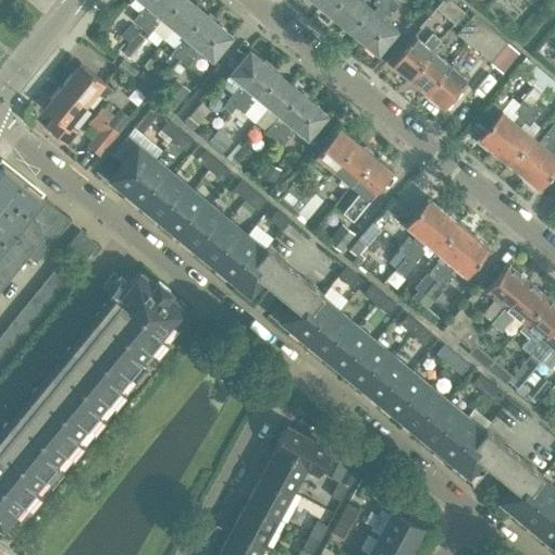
[(142,29),(165,0),(138,0),(151,10),(147,14),(144,12),(134,23),(142,29)]
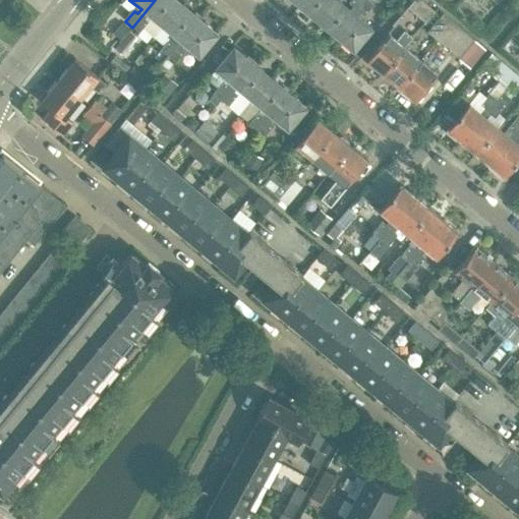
[(163,27),(182,5),(176,0),(155,0),(132,27),(139,33),(149,22),(146,19),(149,15),(163,27)]
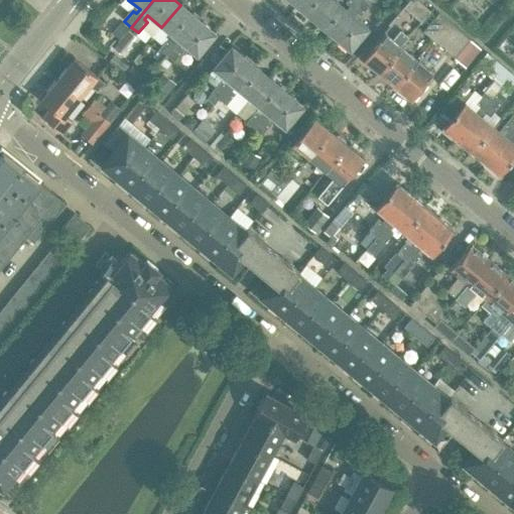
[(314,21),(332,0),(301,0),(296,6),(314,21)]
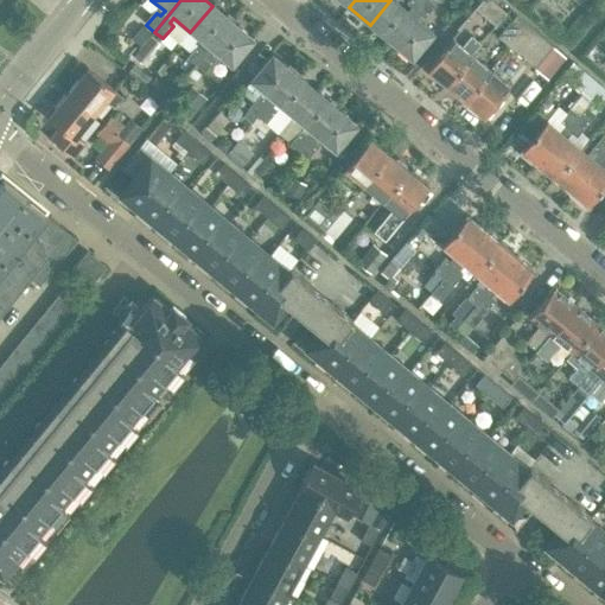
[(390,43),(426,0),(411,0),(407,5),(412,8),(408,12),(393,0),(390,0),(370,25),(390,43)]
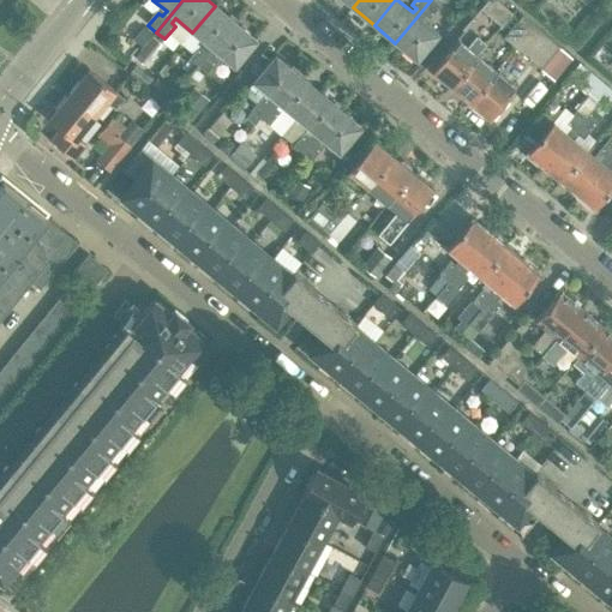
[(417,61),(439,35),(423,21),(425,16),(430,19),(441,7),(432,0),(431,0),(395,43),(417,61)]
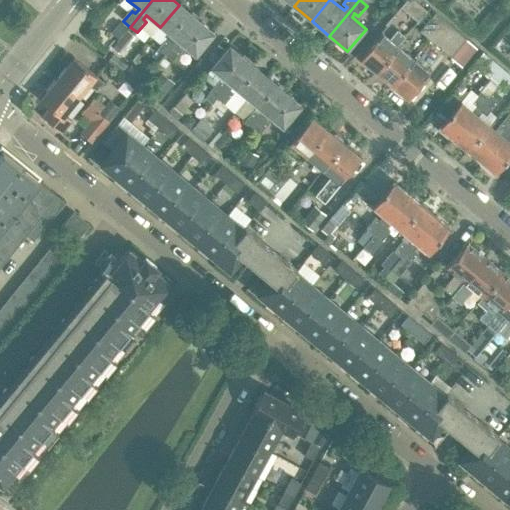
[(427,13),(411,0),(408,0),(401,9),(418,23),(427,13)]
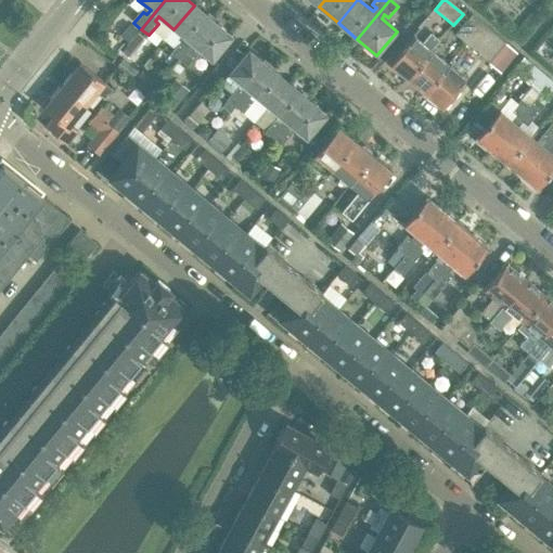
[(180,61),(213,21),(194,5),(174,29),(189,42),(185,46),(182,42),(172,54),(180,61)]
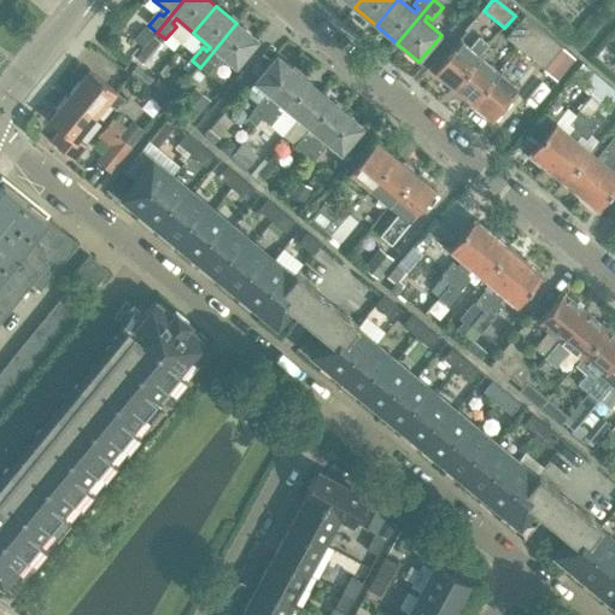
[(525,18),(507,40),(519,48),(536,28),(525,18)]
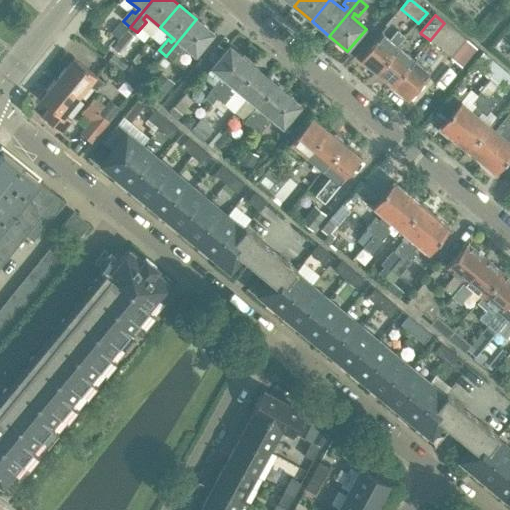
[(214,34),(196,19),(166,56),(173,62),(182,51),(179,49),(182,45),(196,57),(214,34)]
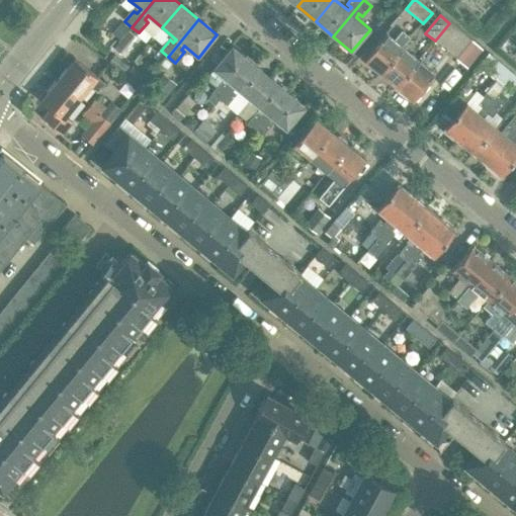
[(456,59),(471,40),(449,23),(435,40),(456,59)]
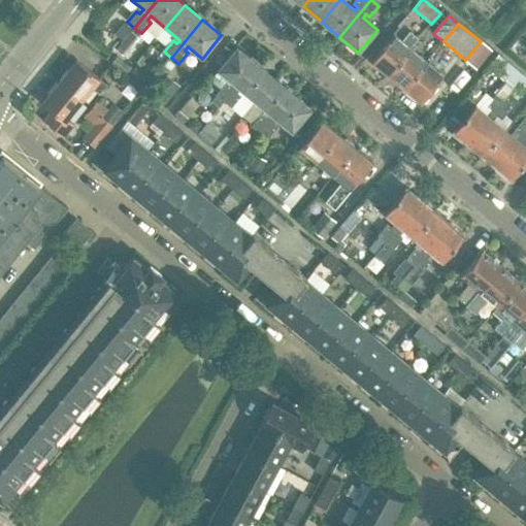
[(389,75),(411,48),(419,39),(409,32),(402,41),(394,35),(372,61),(377,66),(379,69),(384,73),(387,73),(389,75)]
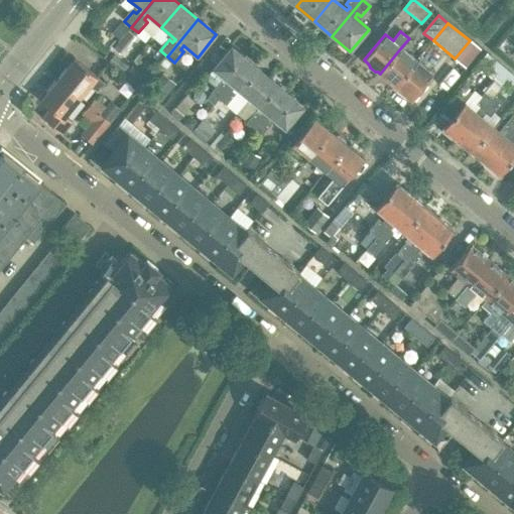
[(219,99),(250,62),(232,47),(213,70),(228,82),(224,86),(221,83),(212,93),(219,99)]
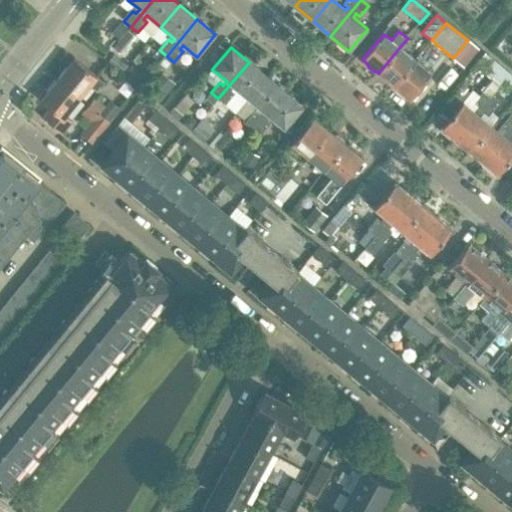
[(394,85),(415,60),(400,47),(378,73),(384,77),(385,80),(390,84),(392,84),(394,85)]
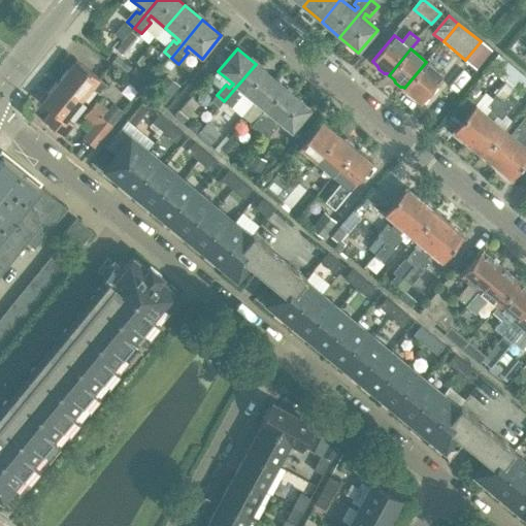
[(131,68),(117,56),(111,62),(126,74),(131,68)]
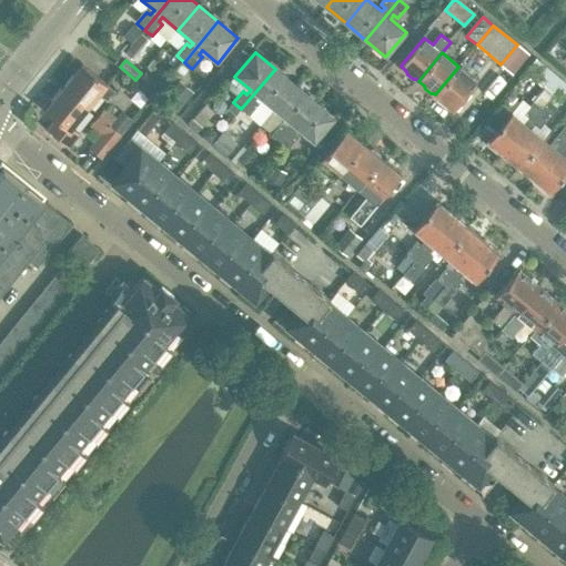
[(114,92),(83,66),(64,89),(88,109),(99,94),(107,101),(114,92)]
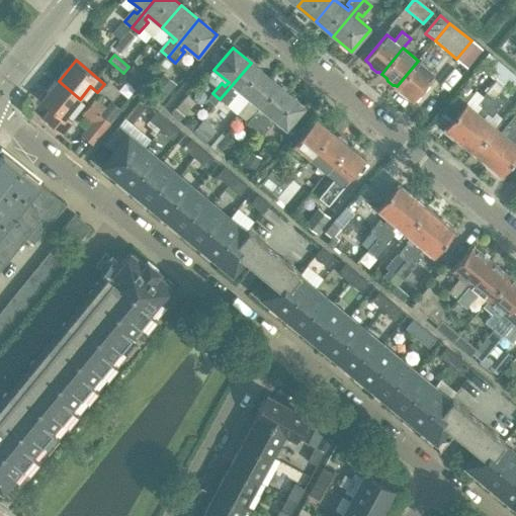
[(414,100),(435,75),(418,61),(397,86),(399,88),(400,91),(405,95),(408,95),(414,100)]
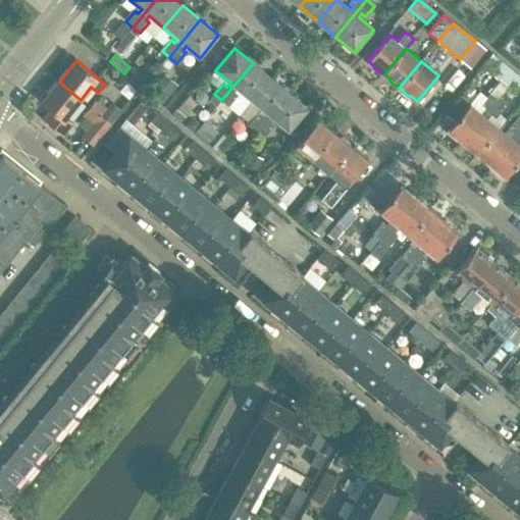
[(144,80),(138,74),(143,67),(137,62),(125,75),(138,87),(144,80)]
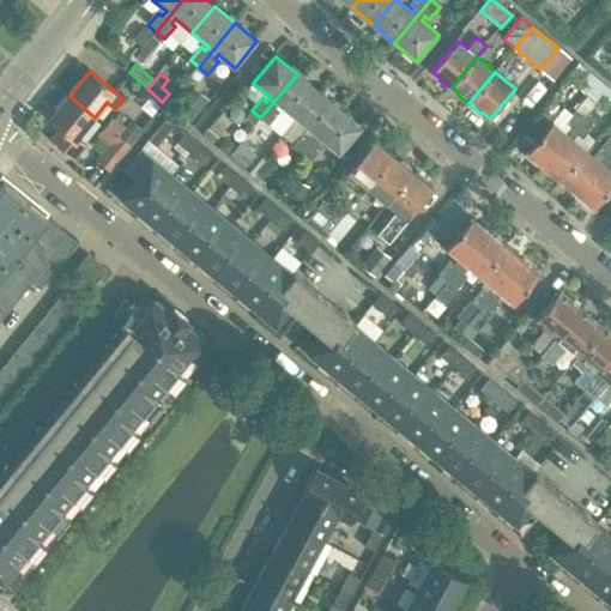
[(296,119),(318,91),(297,74),(260,118),(268,125),(279,113),(276,109),(279,106),(296,119)]
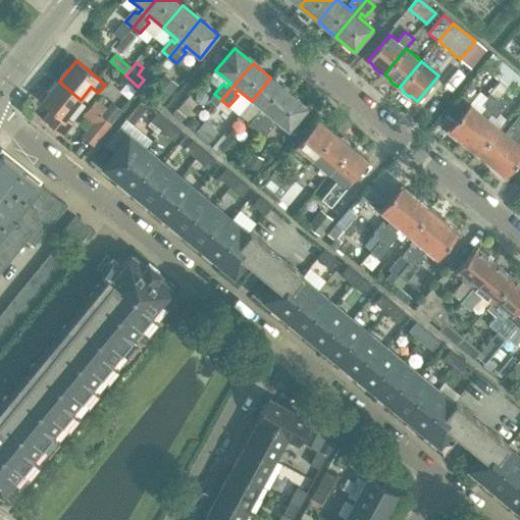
[(258,132),(290,93),(270,78),(252,101),(266,113),(263,117),(260,114),(251,125),(258,132)]
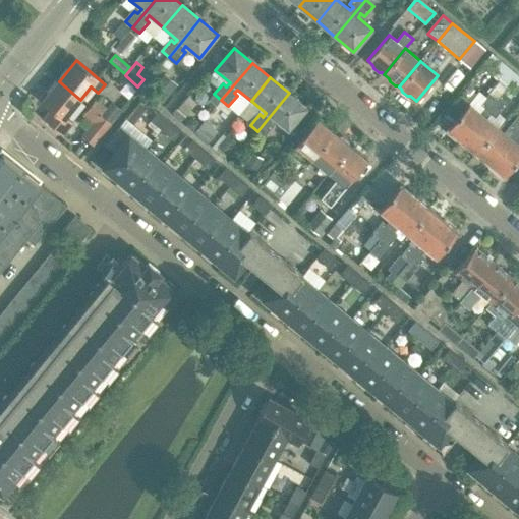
[(66,117),(80,100),(59,81),(42,102),(52,111),(45,120),(63,135),(73,123),(66,117)]
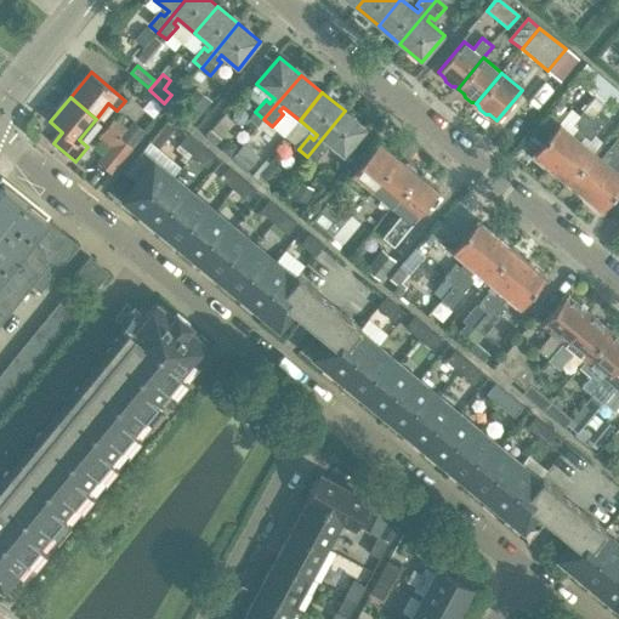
[(569,183),(594,153),(581,143),(586,137),(591,141),(613,113),(605,107),(592,120),(552,170),(569,183)]
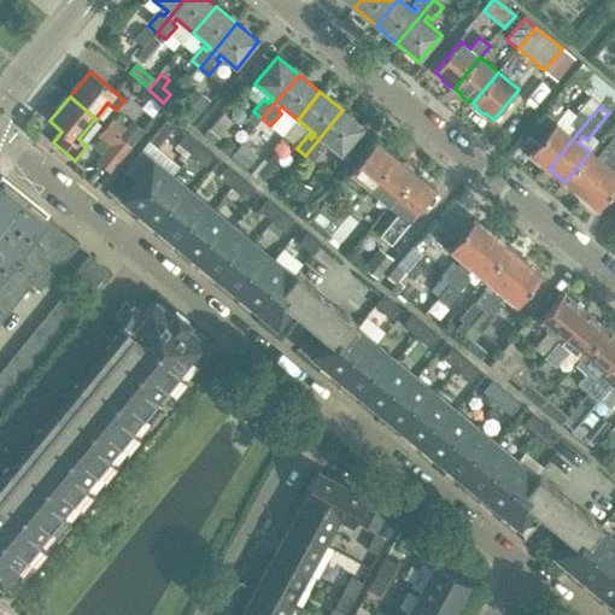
[(341,156),(364,128),(343,110),(305,156),(314,163),(324,148),(321,145),(324,141),(341,156)]
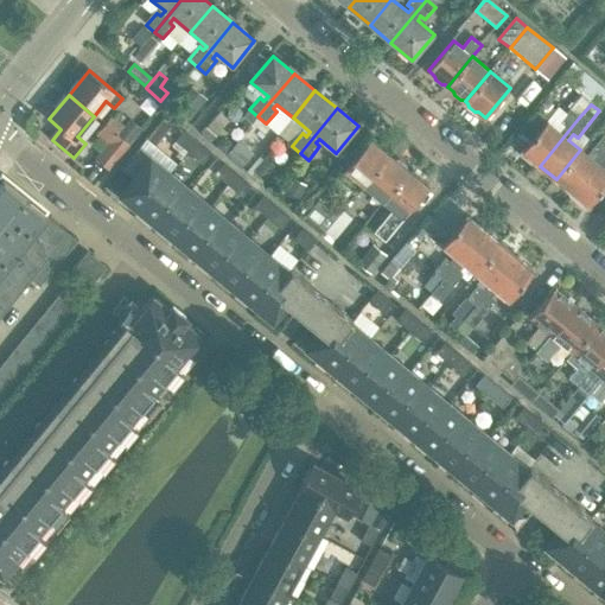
[(540,166),(579,118),(571,110),(560,122),(565,126),(559,132),(547,122),(523,152),(540,166)]
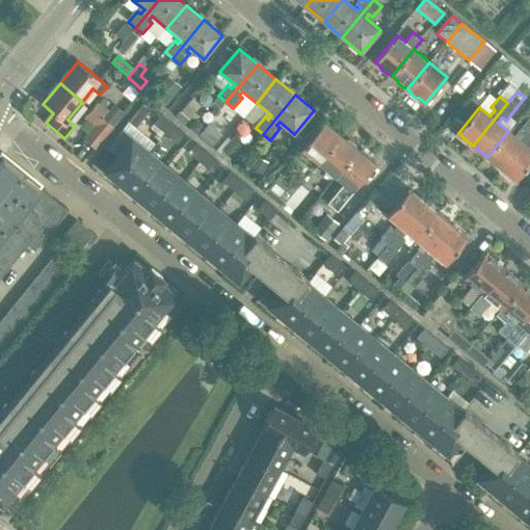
[(190,118),(201,106),(192,99),(182,111),(190,118)]
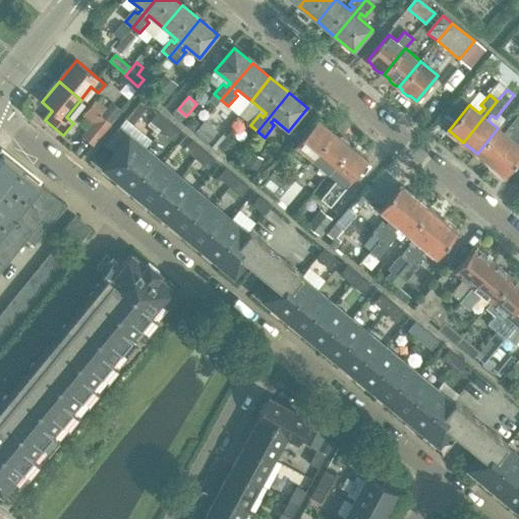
[(106,109),(97,101),(91,108),(101,115),(106,109)]
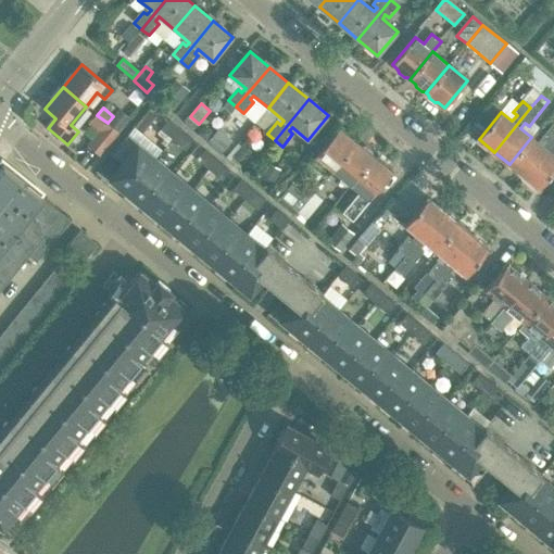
[(108,123),(97,115),(90,124),(99,133),(108,123)]
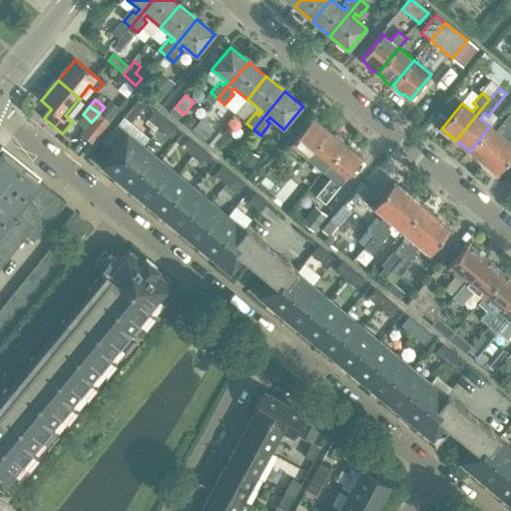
[(168,119),(157,110),(150,118),(161,128),(167,120),(168,119)]
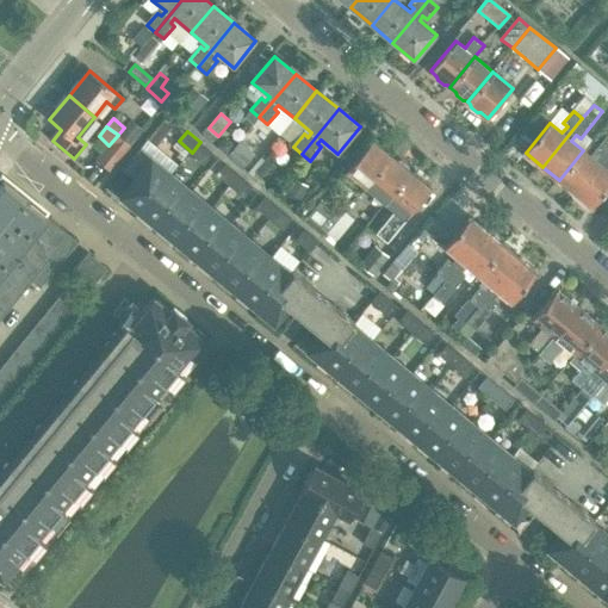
[(241,157),(253,143),(243,136),(231,150),(241,157)]
